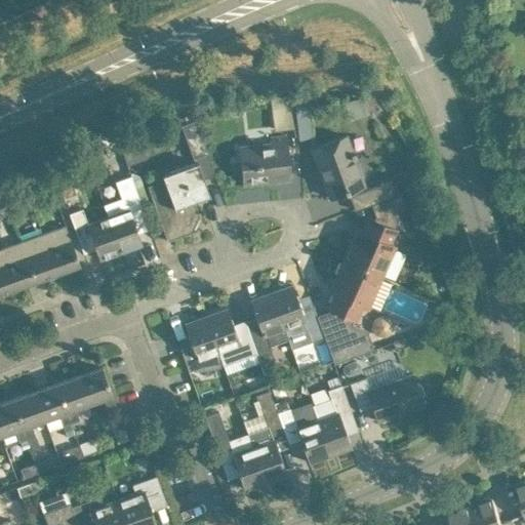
[(294,106),(297,138),(311,137),(307,104),(294,106)]
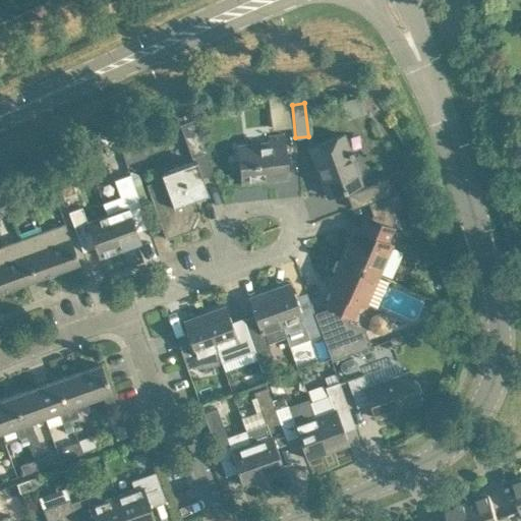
[(193,118),(179,124),(187,147),(203,141),(193,118)]
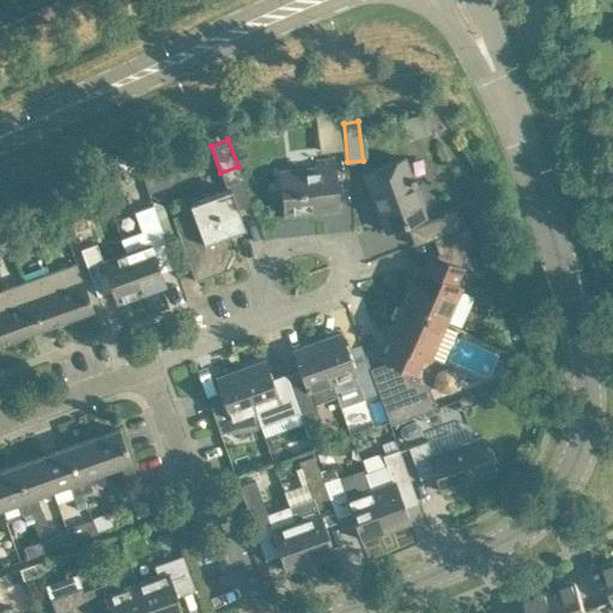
[(132,151),(116,157),(120,165),(123,164),(126,169),(137,165),(132,151)]
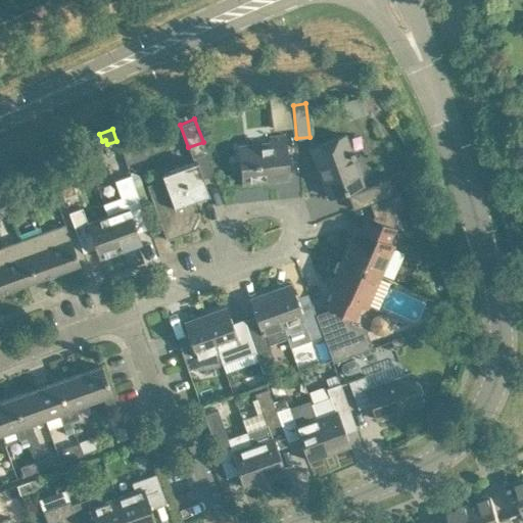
[(270,134),(271,142),(238,146),(242,183),(289,178),(284,133),(270,134)]
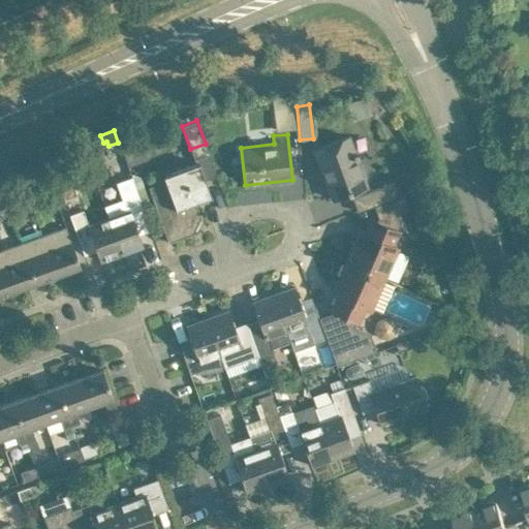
[(348,136),(313,149),(332,197),(366,185),(355,156),(358,156),(355,151),(354,152),(348,136)]
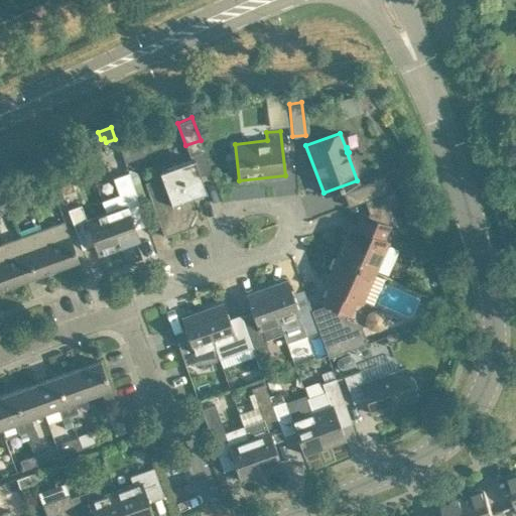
[(160,176),(144,181),(145,183),(157,218),(160,226),(164,236),(188,227),(196,212),(189,197),(206,190),(200,175),(212,171),(201,140),(185,145),(190,159),(159,170),(160,176)]
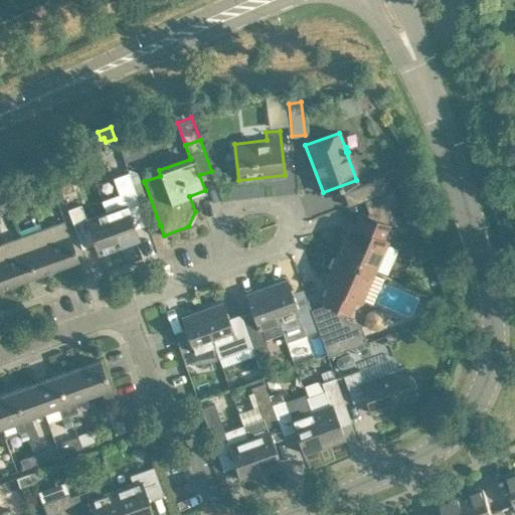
[(132,144),(120,149),(125,163),(138,157),(132,144)]
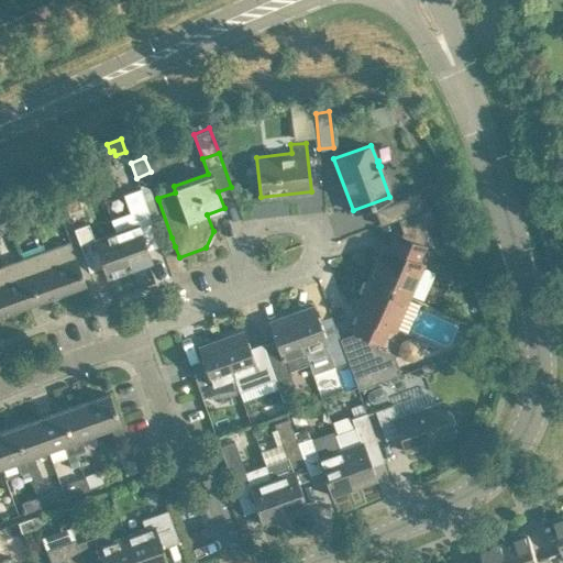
[(140,188),(147,210),(156,207),(154,201),(148,186),(141,184),(139,185),(140,188)]
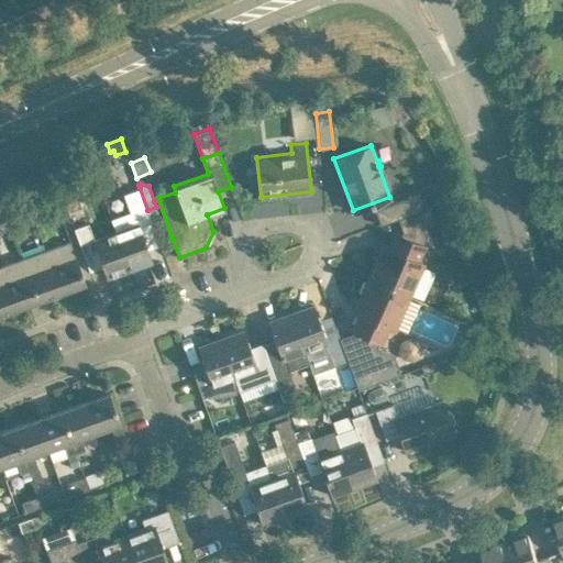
[(80,206),(74,188),(62,195),(68,211),(80,206)]
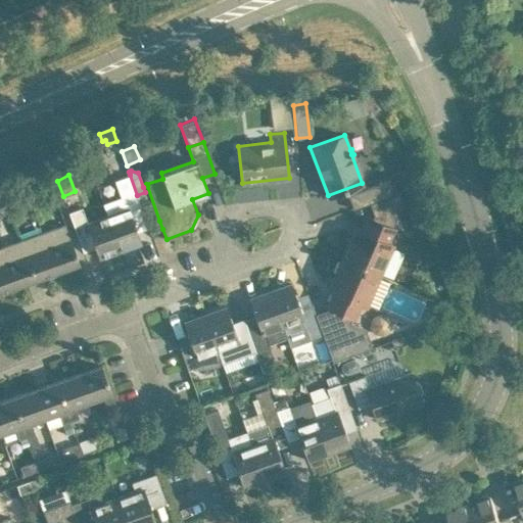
[(141,242),(131,215),(143,210),(137,195),(130,175),(114,180),(121,197),(103,203),(107,215),(120,249),(141,242)]
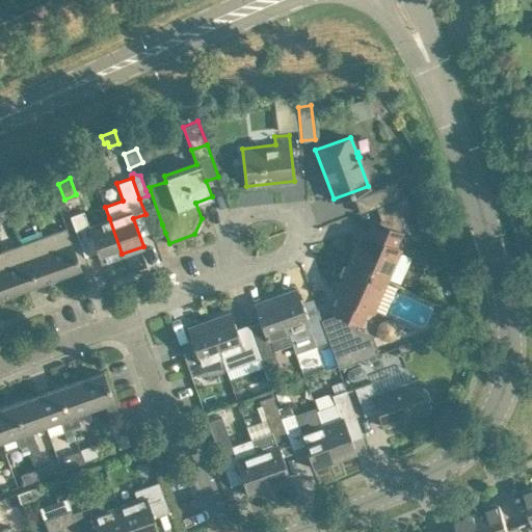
[(360,212),(375,206),(402,196),(397,183),(354,198),(360,212)]
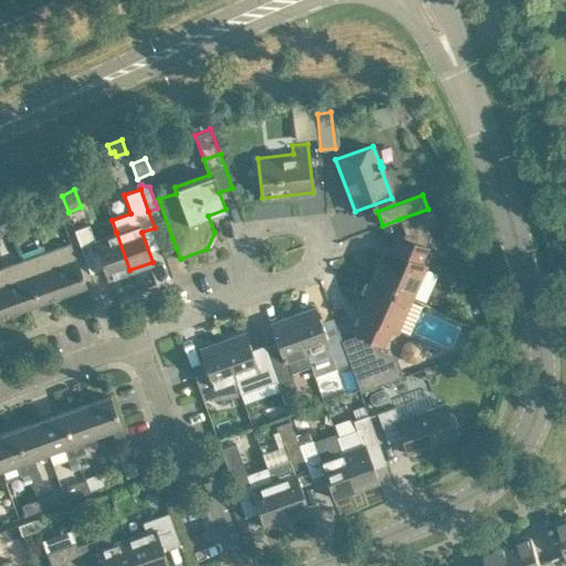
[(43,203),(25,212),(29,220),(48,212),(43,203)]
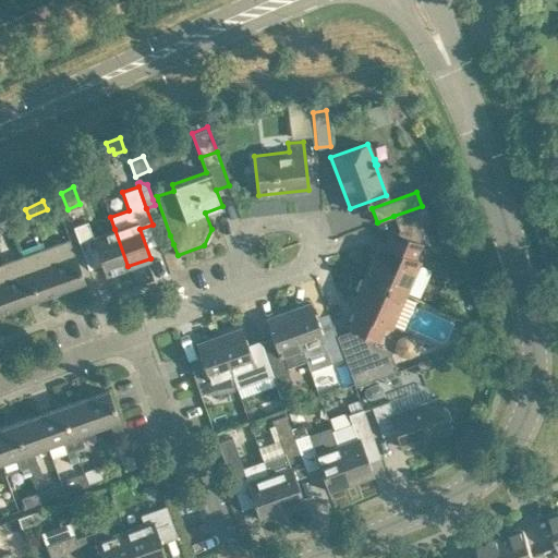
[(385,245),(379,243),(364,276),(404,293),(419,261),(413,258),(420,243),(419,243),(427,222),(431,220),(425,205),(422,206),(393,216),(399,229),(397,233),(391,231),(385,245)]
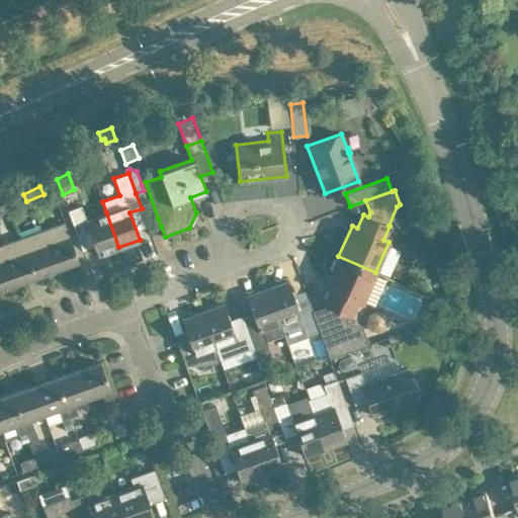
[(23,194),(6,201),(9,209),(26,201),(23,194)]
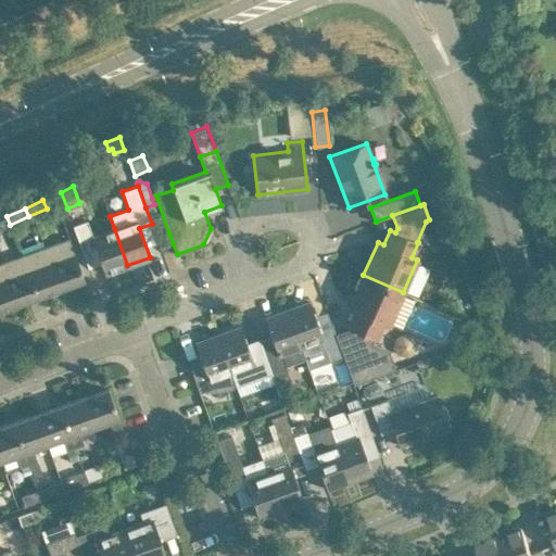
[(7,216),(0,219),(0,229),(10,225),(7,216)]
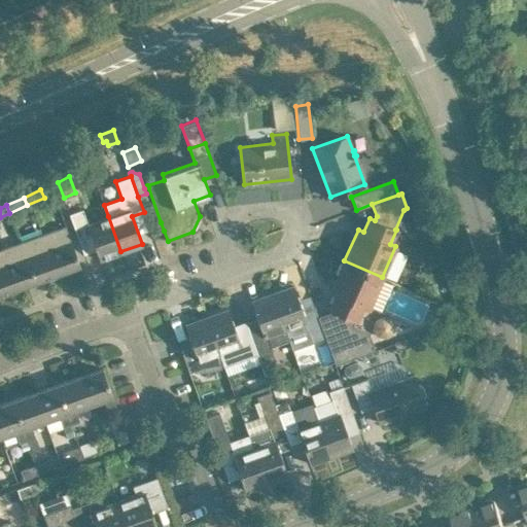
[(90,233),(99,259),(120,251),(108,216),(86,224),(84,220),(80,209),(69,213),(77,237),(90,233)]
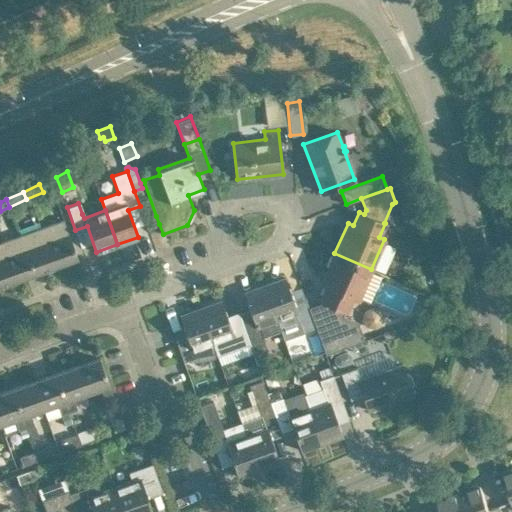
[(63,219),(42,226),(56,266),(78,258),(63,219)]
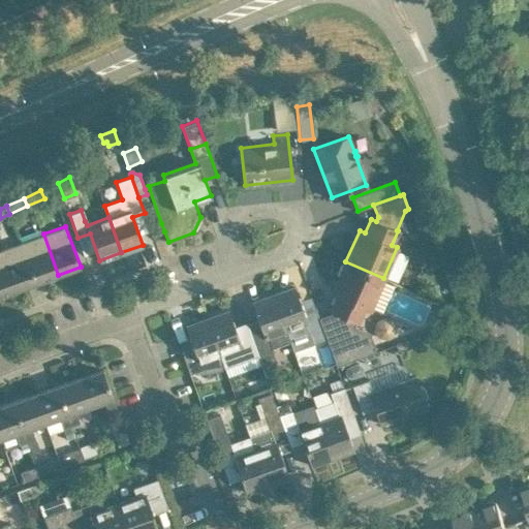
[(43,234),(21,242),(35,283),(58,275),(43,234)]
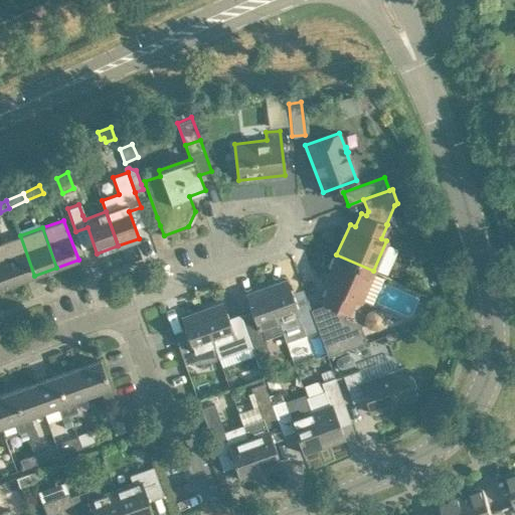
[(20,235),(0,242),(0,249),(12,284),(34,276),(20,235)]
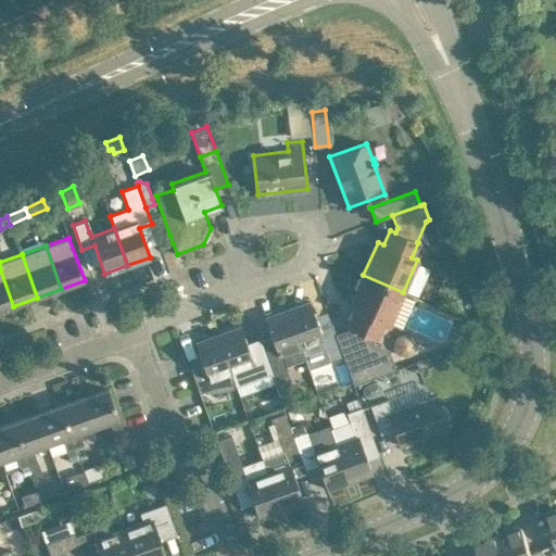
[(0,269),(0,311),(13,306),(0,269)]
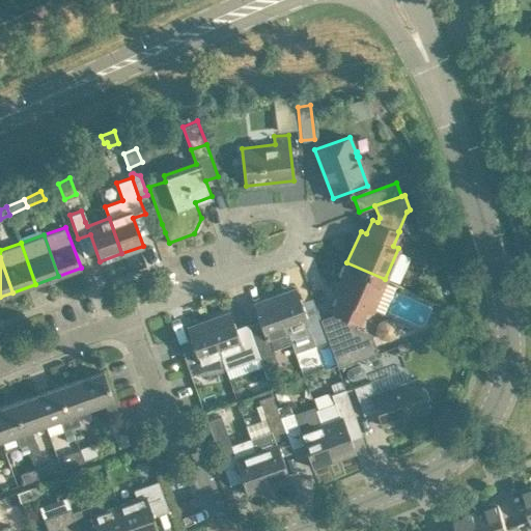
[(332,314),(320,318),(319,318),(327,338),(337,367),(355,361),(378,352),(370,332),(355,327),(358,320),(359,322),(365,307),(371,309),(385,279),(346,262),(333,292),(339,296),(333,309),(334,310),(332,314)]
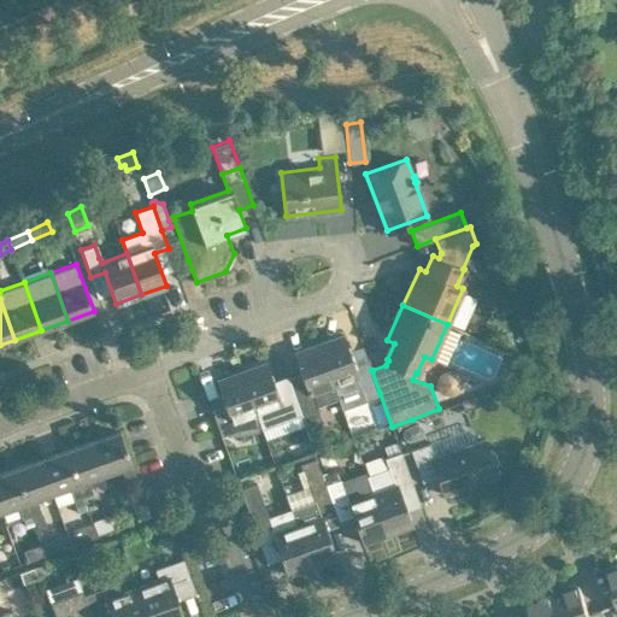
[(338,397),(341,407),(380,393),(371,370),(372,370),(368,357),(353,362),(344,334),(318,344),(338,397)]
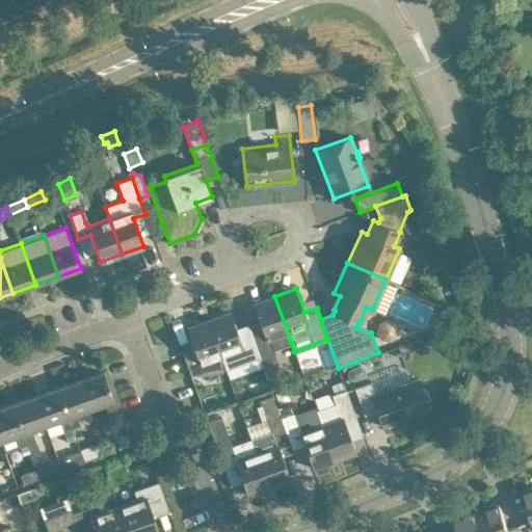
[(253,303),(263,330),(251,335),(256,347),(259,357),(267,379),(275,376),(271,364),(277,362),(272,349),(291,342),(274,296),(253,303)]
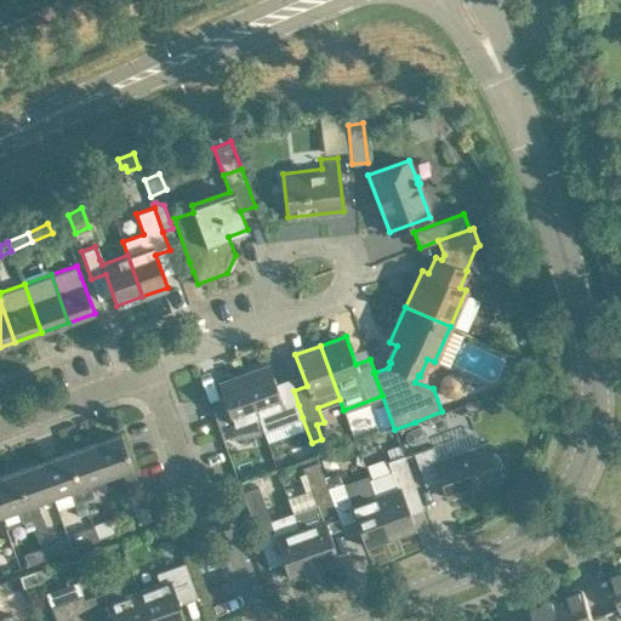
[(523,381),(542,375),(541,368),(523,363),(523,381)]
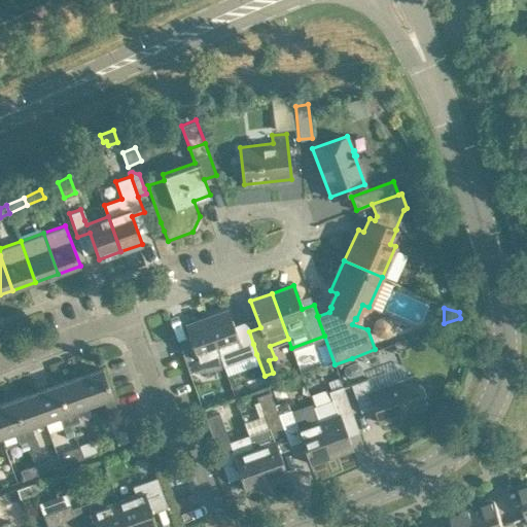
[(206,317),(223,365),(256,354),(253,344),(249,331),(248,328),(236,332),(227,309),(206,317)]
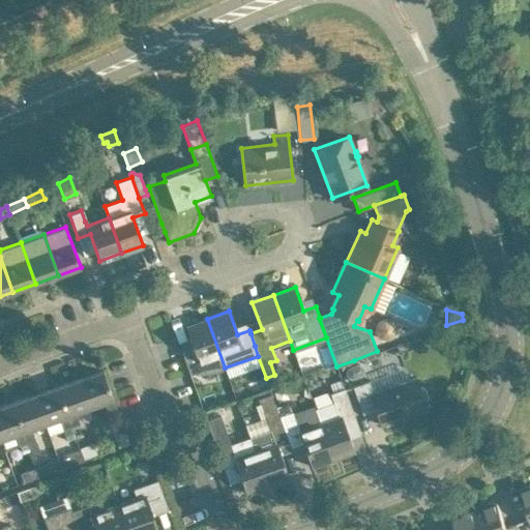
[(202,372),(221,369),(225,367),(207,319),(185,326),(195,350),(183,354),(189,374),(202,370),(202,372)]
